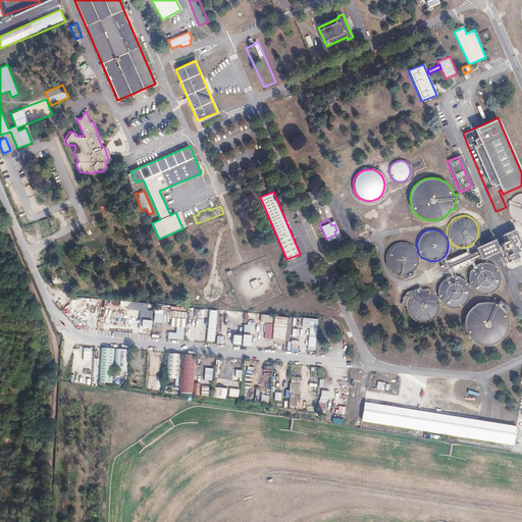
[(466,251),(444,260),(448,271),(471,261),(469,258),(478,255),(479,258),(499,250),(505,262),(518,256),(516,251),(518,250),(515,241),(511,242),(510,238),(504,241),(498,244),(500,247),(498,248),(492,239),(475,247),(476,250),(467,254),(466,251)]
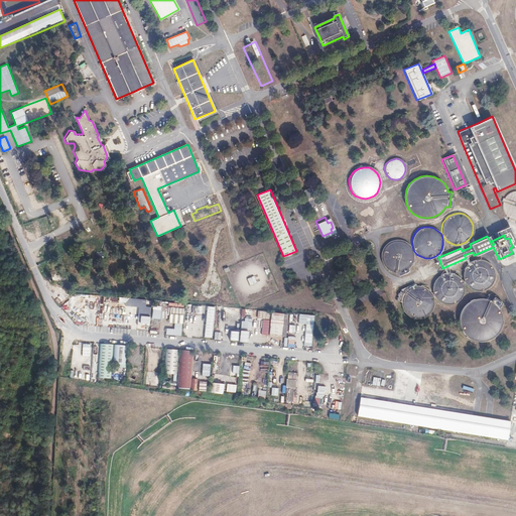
[(88,241),(88,244),(88,246),(89,248),(91,250),(93,251),(95,252),(97,252),(99,251),(101,249),(102,247),(103,245),(103,242),(102,240),(100,238),(98,237),(96,237),(94,237),(91,238),(90,239),(88,241)]
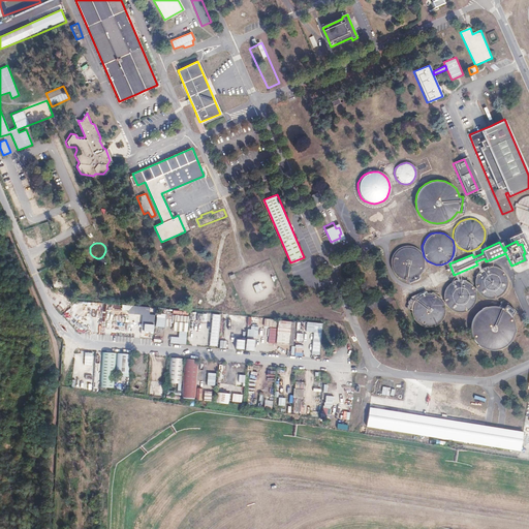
[(394,252),(392,257),(391,262),(392,268),(394,272),(397,276),(402,278),(407,279),(412,278),(416,276),(421,272),(423,268),(424,262),(423,257),(421,253),(416,249),(412,247),(407,246),(402,247),(398,249),(394,252)]
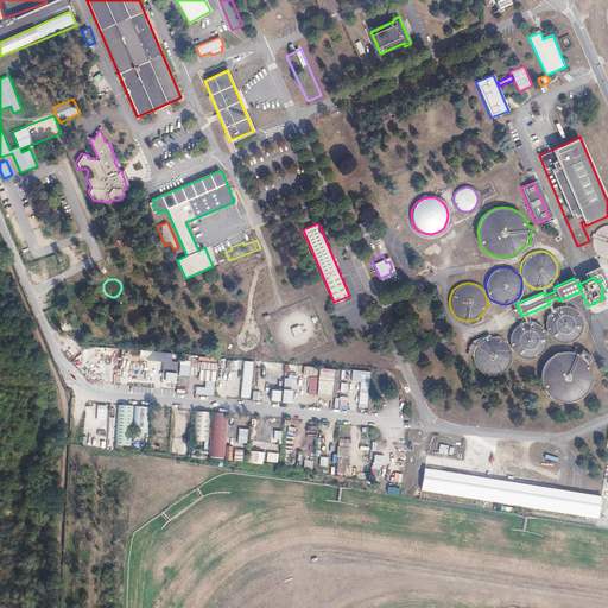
[(546,315),(544,321),(544,325),(546,331),(550,336),(555,340),(559,342),(565,342),(571,340),(576,336),(580,331),(581,327),(581,321),(580,315),(576,310),(571,306),(565,305),(559,305),(555,306),(550,310),(546,315)]
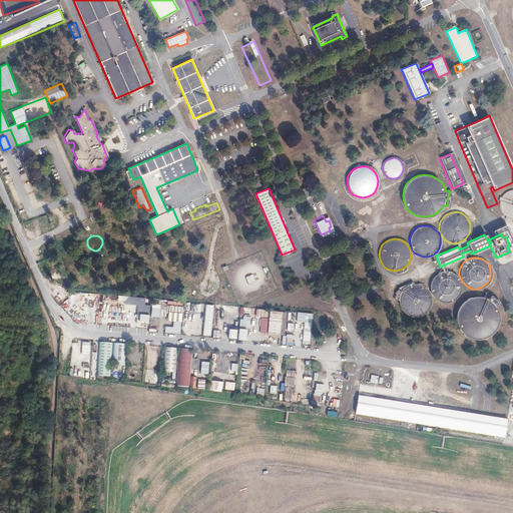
[(430,280),(429,285),(429,290),(431,294),(434,298),(438,301),(443,302),(448,302),(453,300),(456,297),(459,293),(460,288),(460,283),(458,279),(455,275),(451,272),(447,271),(442,271),(437,273),(433,276),(430,280)]
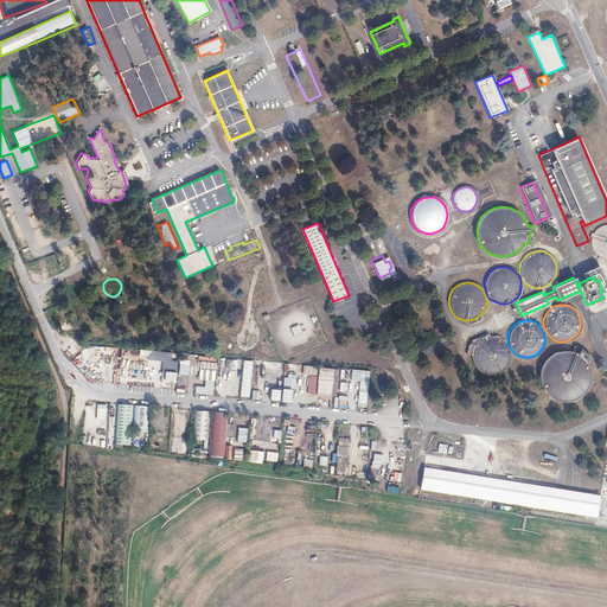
[(294,336),(302,332),(299,325),(291,327),(294,336)]
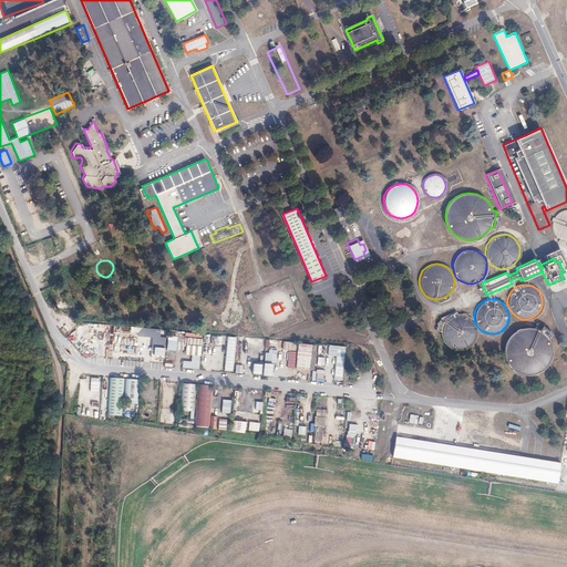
[(442,325),(441,330),(442,336),(444,341),(447,344),(452,348),(457,349),(463,348),(467,346),(472,342),(474,337),(475,332),(475,327),(473,321),(468,318),(464,315),(459,313),(453,315),(449,317),(444,320),(442,325)]
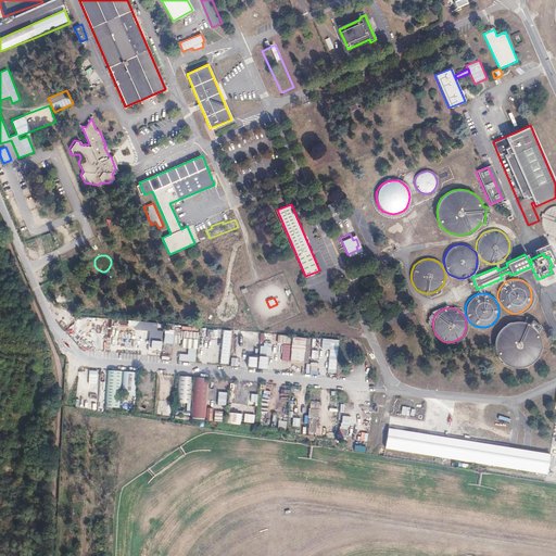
[(502,325),(496,330),(492,337),(491,343),(491,351),(494,357),(500,364),(506,367),(513,369),(520,368),(527,365),(532,361),(536,354),(538,346),(538,339),(534,332),(533,331),(538,325),(525,316),(520,323),(516,321),(508,323),(502,325)]
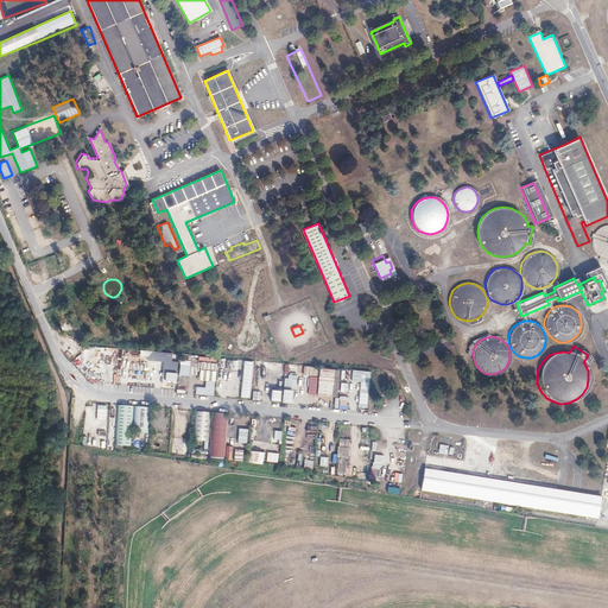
[(171,361),(172,354),(140,350),(140,355),(147,356),(146,360),(163,362),(163,371),(165,371),(164,381),(177,382),(177,375),(188,377),(190,361),(179,360),(179,362),(171,361)]
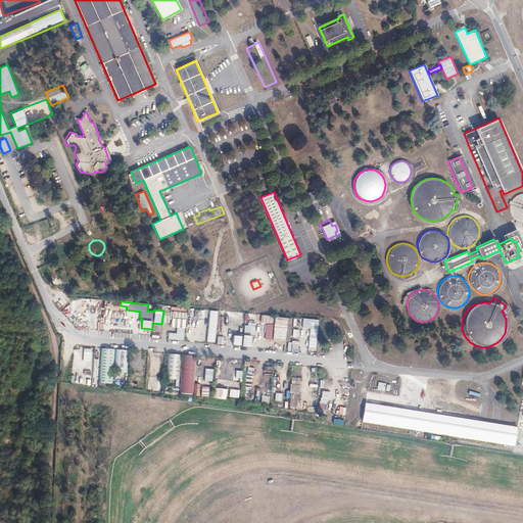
[(215,342),(218,311),(210,310),(206,341),(215,342)]
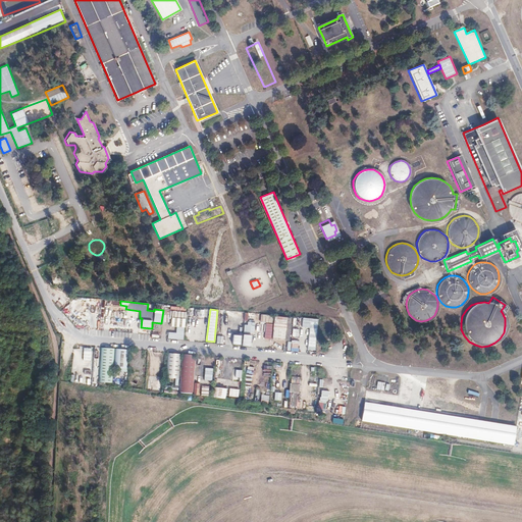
[(168,331),(167,338),(184,340),(186,311),(172,310),(171,326),(176,326),(176,332),(168,331)]
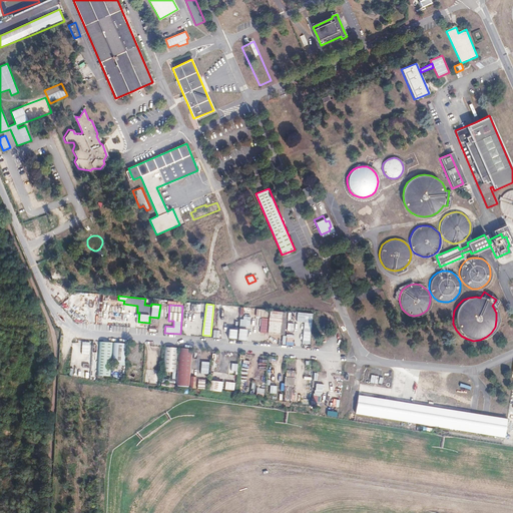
[(261,318),(260,333),(285,334),(287,312),(269,311),(269,318),(261,318)]
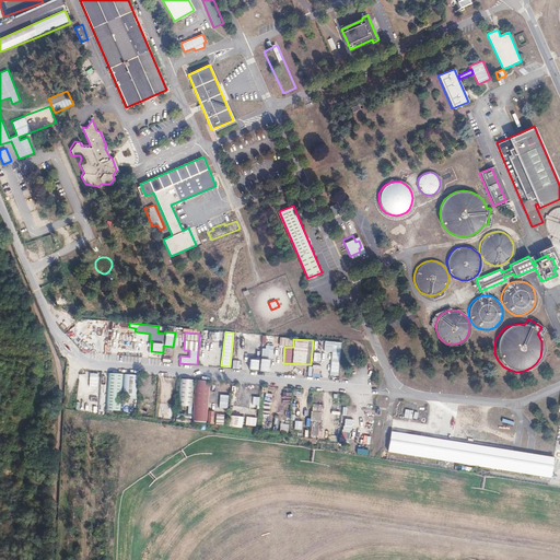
[(331,351),(330,375),(339,375),(341,341),(325,341),(324,351),(331,351)]
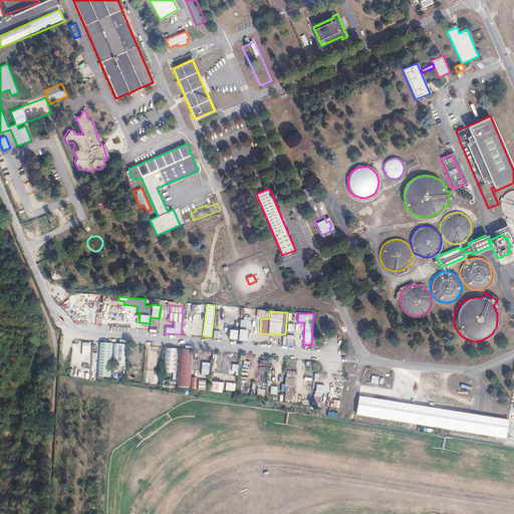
[(244,316),(243,319),(240,319),(240,328),(250,328),(251,317),(244,316)]
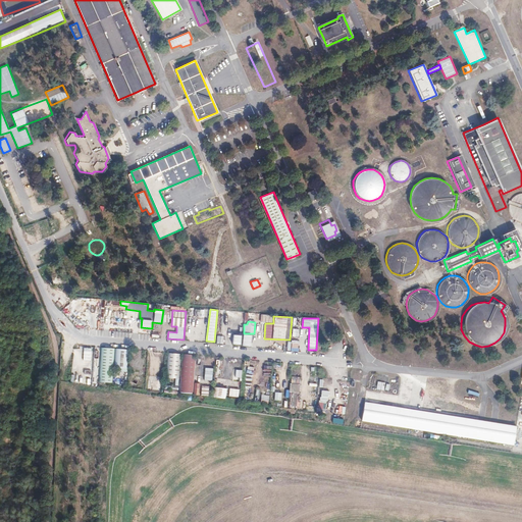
[(157,340),(159,333),(153,331),(151,337),(157,340)]
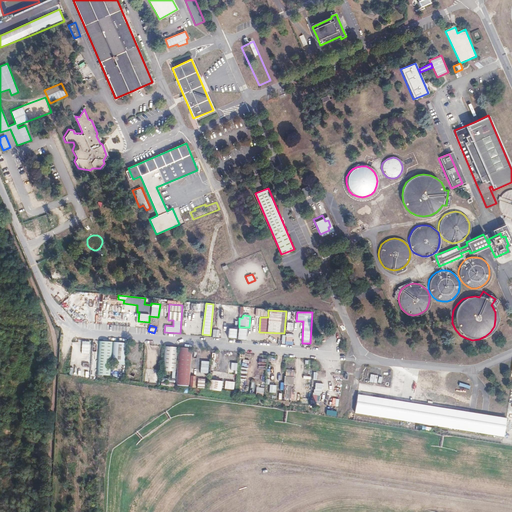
[(228,328),(228,338),(246,339),(247,329),(228,328)]
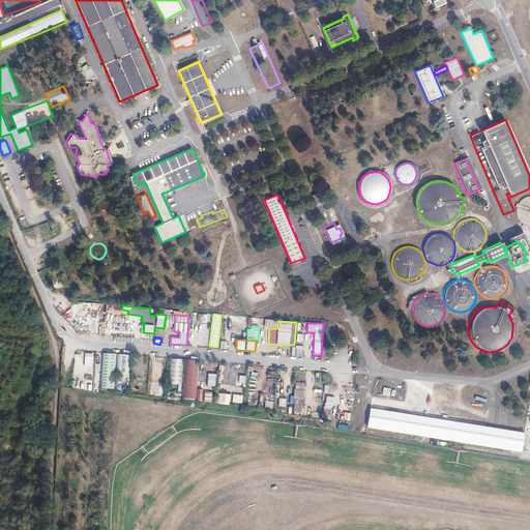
[(303,346),(292,346),(291,356),(303,356),(303,346)]
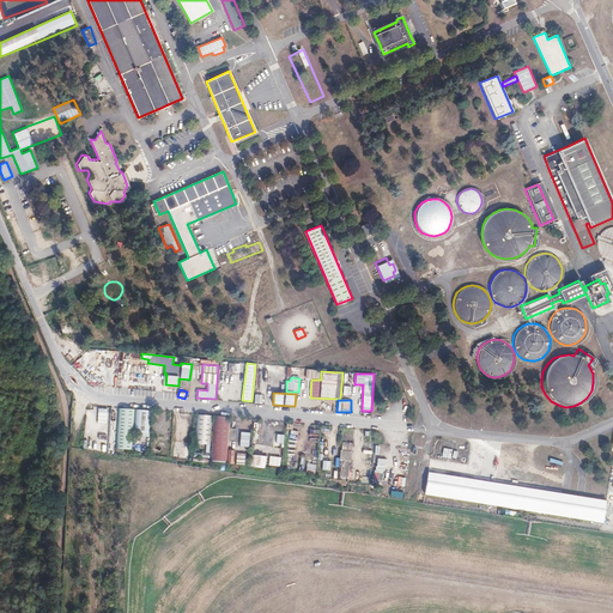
[(97,423),(107,424),(108,408),(98,408),(97,423)]
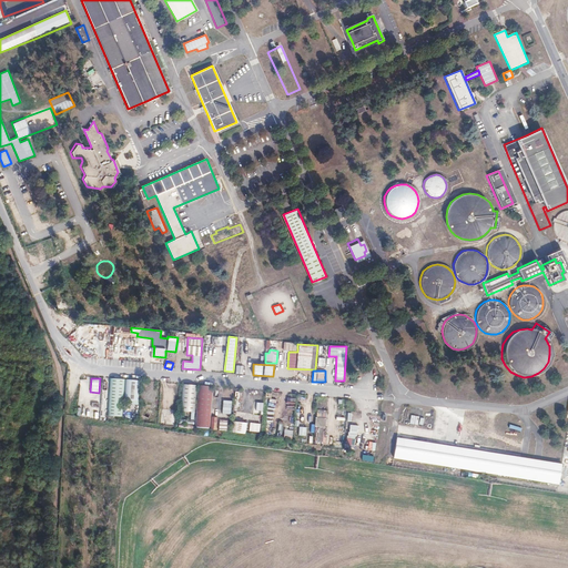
[(110,378),(109,416),(123,416),(123,378),(110,378)]
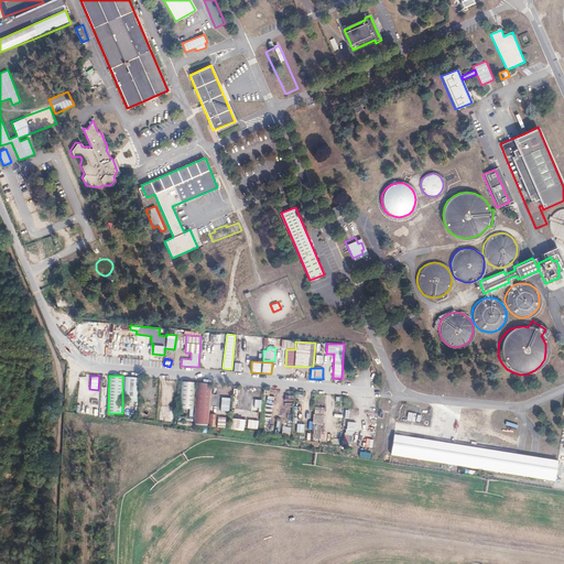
[(123,401),(138,401),(138,377),(125,377),(123,401)]
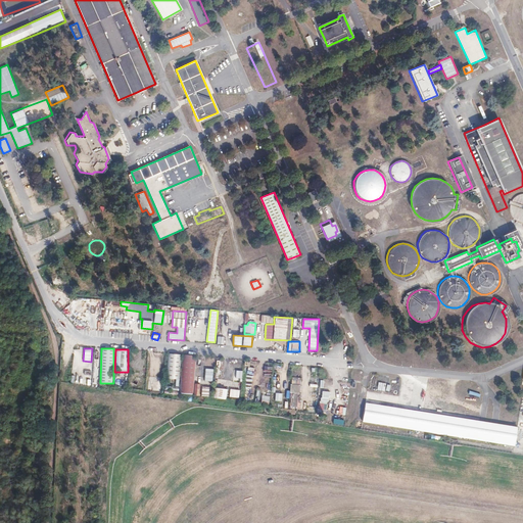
[(181,352),(168,351),(167,365),(180,367),(181,352)]
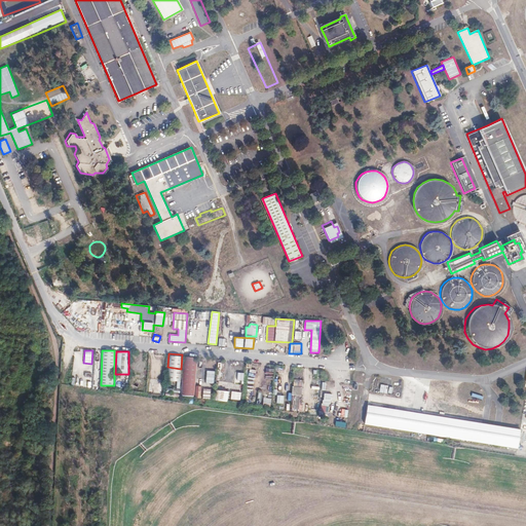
[(196,358),(184,357),(183,369),(196,371),(196,358)]
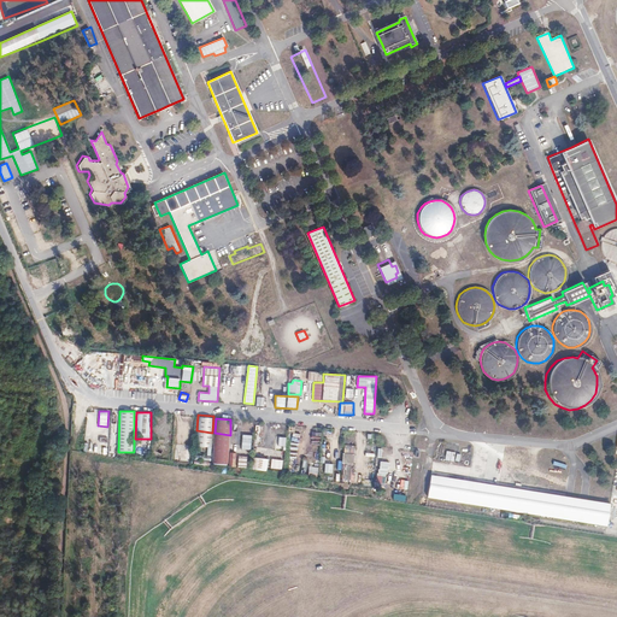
[(212,433),(197,430),(195,445),(211,446),(212,433)]
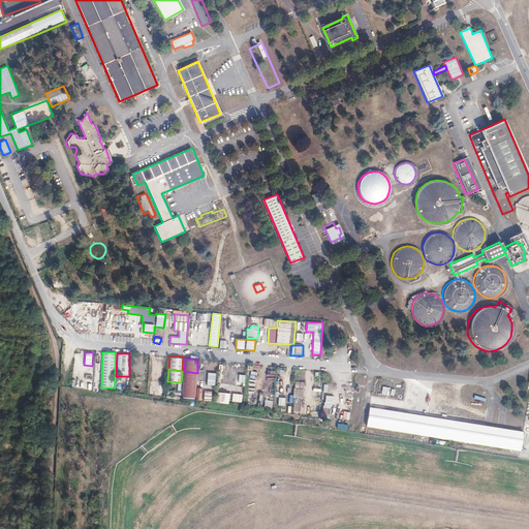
[(197,373),(184,371),(182,397),(201,399),(203,389),(196,389),(197,373)]
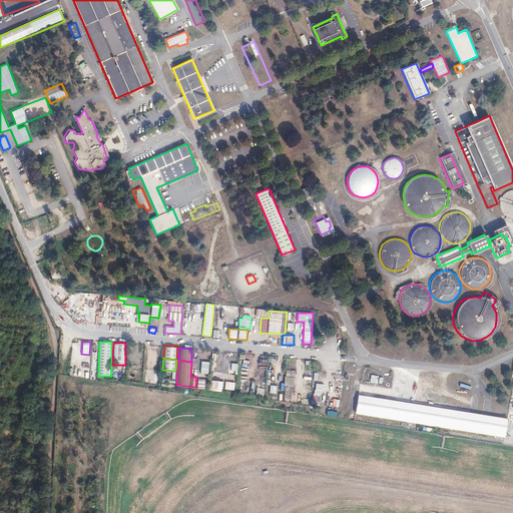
[(208,374),(209,362),(201,361),(200,374),(208,374)]
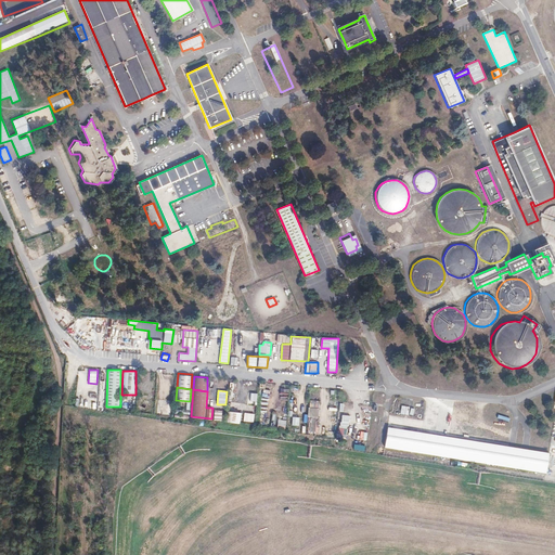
[(143,396),(142,405),(153,405),(154,396),(143,396)]
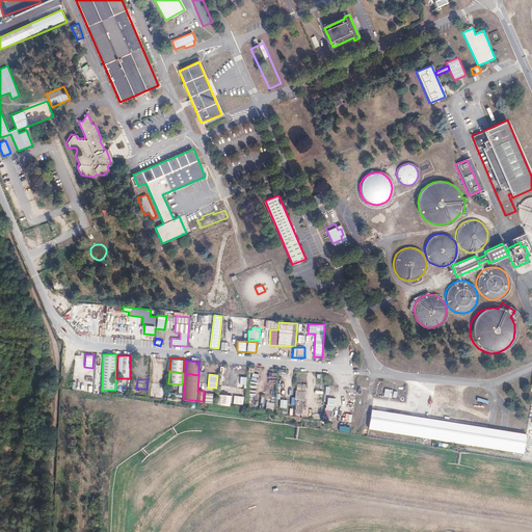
[(384,389),(383,397),(392,398),(393,390),(384,389)]
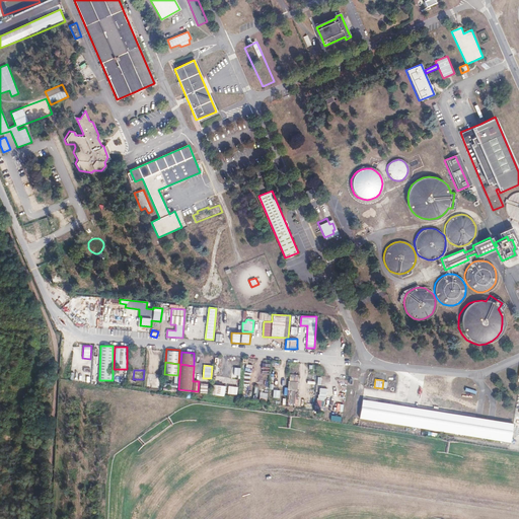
[(224,385),(213,384),(212,393),(224,393),(224,385)]
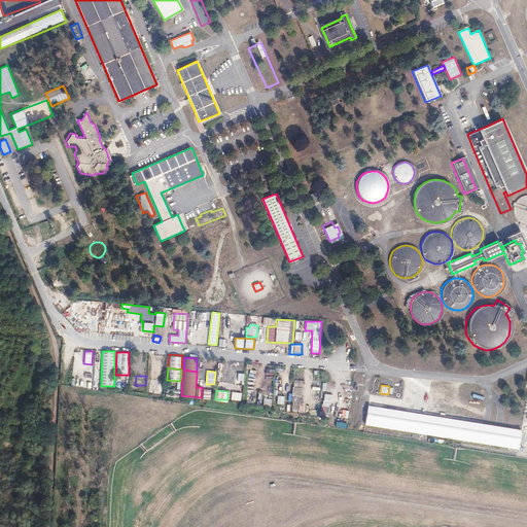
[(241,401),(242,393),(232,391),(231,399),(241,401)]
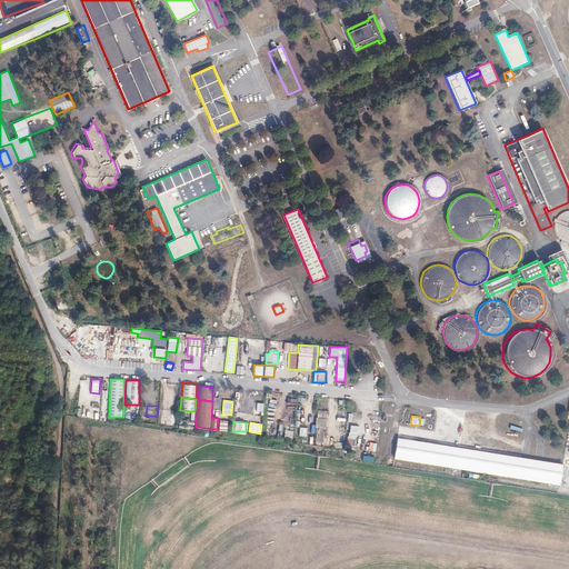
[(349,426),(348,446),(353,446),(353,437),(358,437),(359,426),(349,426)]
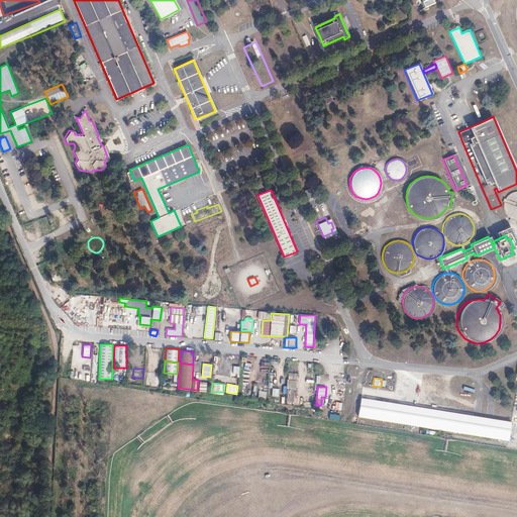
[(364,401),(359,419),(508,441),(511,423),(364,401)]
